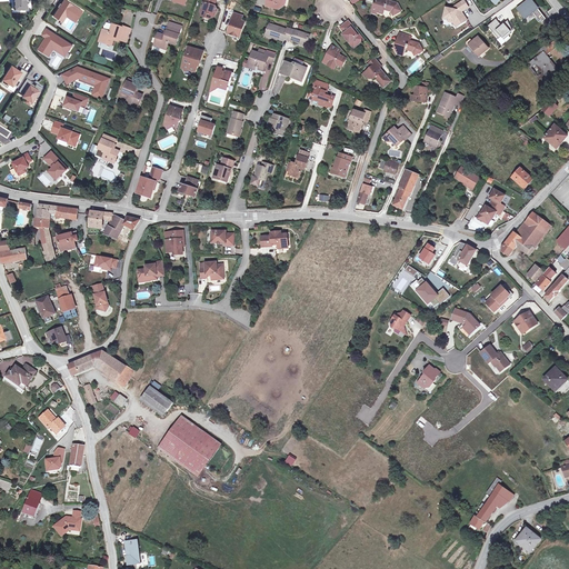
[(28,9),(27,0),(13,0),(15,10),(28,9)]
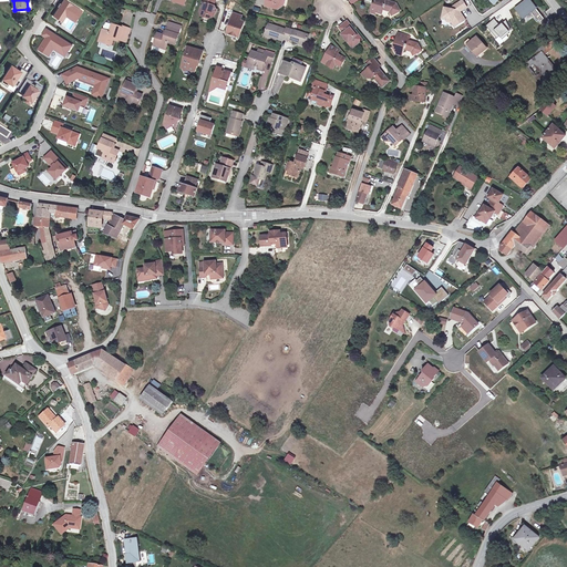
[(75,22),(83,10),(65,0),(63,0),(53,17),(62,22),(66,17),(75,22)]
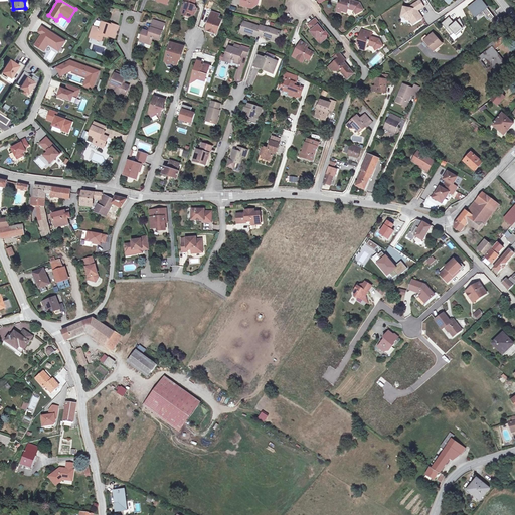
[(194,15),(196,8),(195,6),(194,6),(196,1),(195,1),(191,0),(185,0),(182,11),(184,15),(190,17),(194,15)]
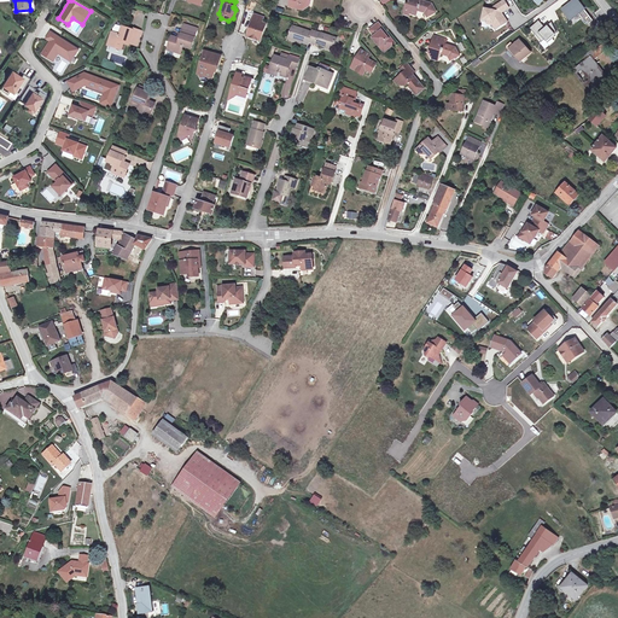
[(310,7),(312,0),(309,0),(291,0),(290,7),(301,10),(302,5),(310,7)]
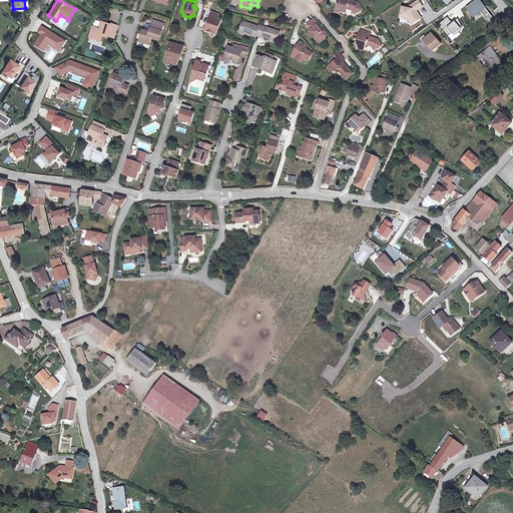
[(363,10),(359,3),(355,2),(354,4),(350,3),(350,0),(340,0),(341,3),(343,3),(342,5),(339,4),(338,4),(337,8),(341,9),(340,11),(346,13),(347,9),(353,11),(355,14),(363,10)]
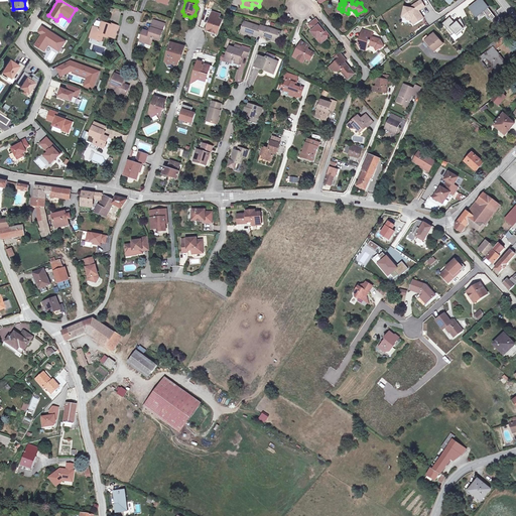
[(495,17),(482,0),(481,0),(471,8),(476,16),(484,11),(491,20),(495,17)]
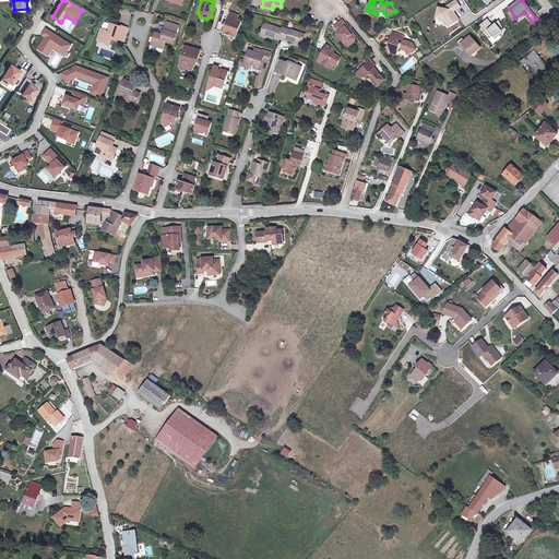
[(453,13),(453,12),(460,8),(455,1),(450,6),(447,8),(445,10),(439,8),(437,19),(441,20),(449,21),(451,25),(459,20),(455,14),(453,13)]
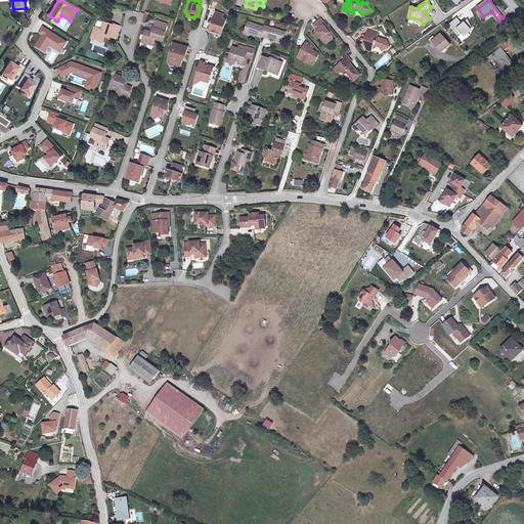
[(221,35),(226,20),(222,19),(224,14),(216,12),(210,32),(221,35)]
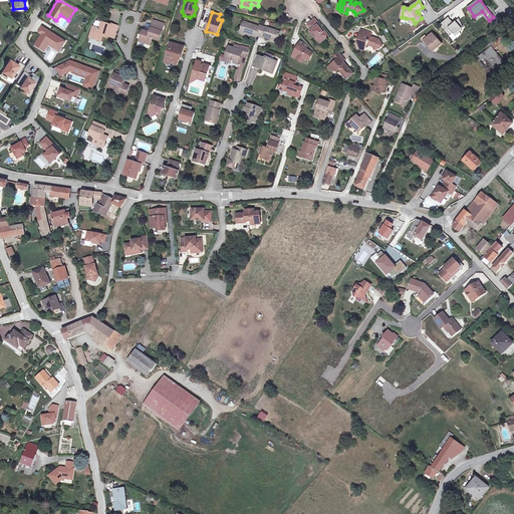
[(448,18),(441,23),(451,34),(453,32),(454,34),(460,28),(463,28),(458,19),(453,23),(448,18)]
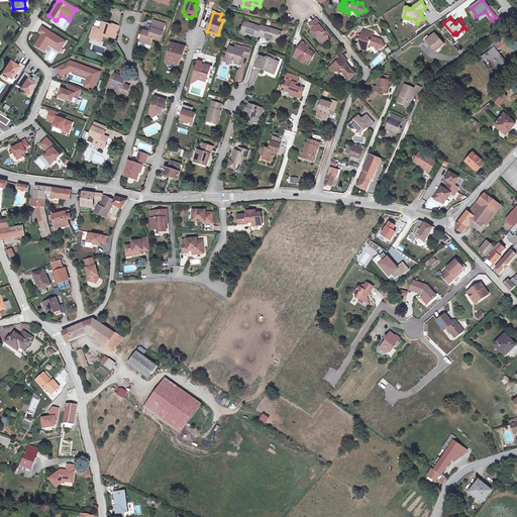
[(330,36),(324,29),(322,28),(320,26),(321,25),(317,19),(310,25),(314,30),(312,32),(318,38),(322,39),(324,41),(330,36)]
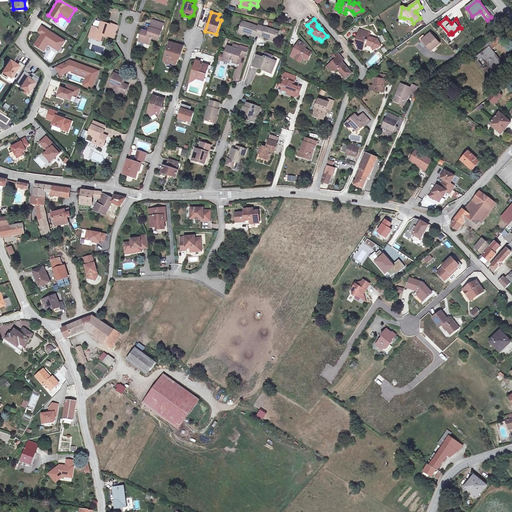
[(158,41),(164,24),(153,21),(151,28),(149,28),(147,32),(143,30),(139,40),(150,44),(152,38),(158,41)]
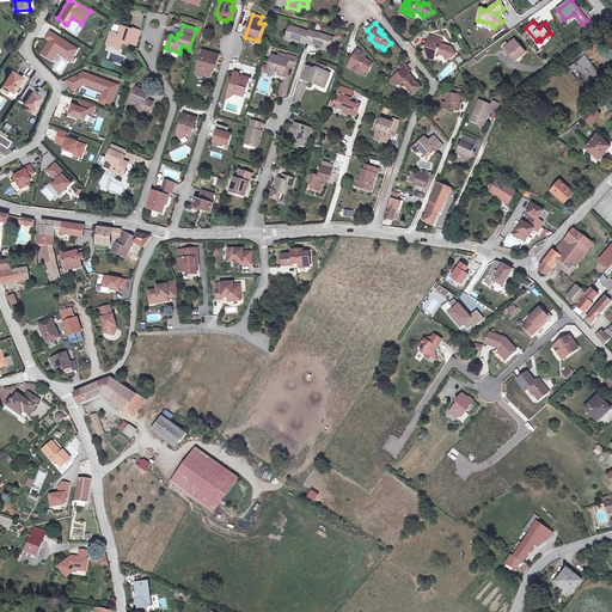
[(138,46),(142,31),(136,30),(136,31),(121,26),(118,35),(112,32),(109,46),(121,49),(122,43),(123,42),(128,43),(138,46)]
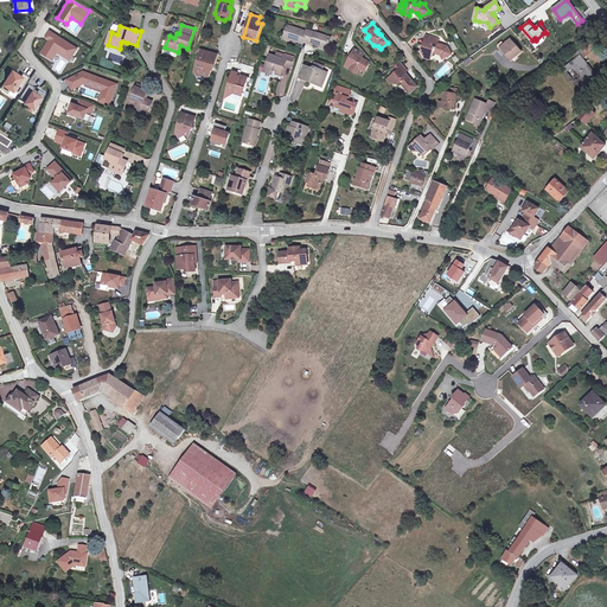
[(312,31),(307,30),(307,32),(288,26),(285,36),(294,39),(293,42),(302,44),(304,42),(308,44),(312,31)]
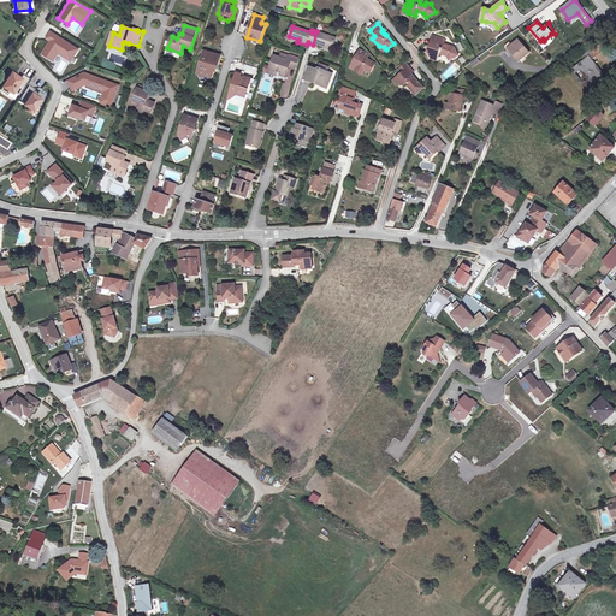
[(317,31),(313,45),(317,46),(318,45),(332,49),(336,39),(317,31)]
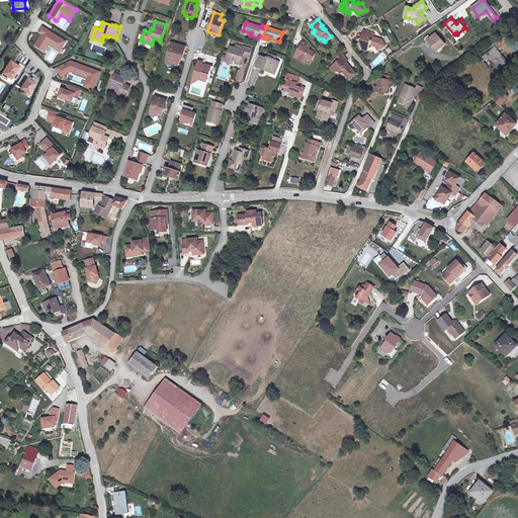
[(47,50),(50,45),(60,52),(66,41),(42,27),(39,32),(44,34),(37,44),(47,50)]
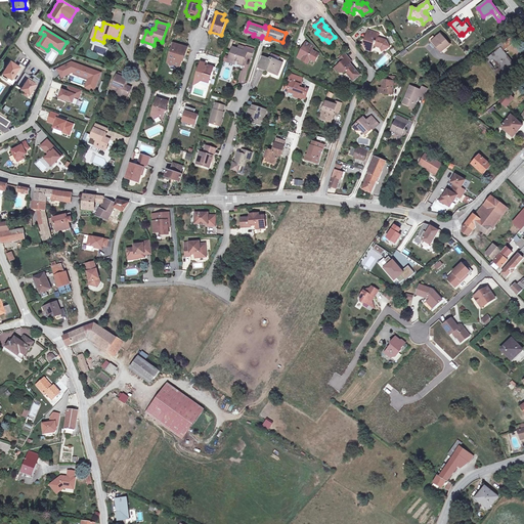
[(390,47),(387,40),(377,38),(379,33),(368,31),(365,39),(366,39),(366,41),(365,41),(363,45),(364,47),(368,48),(368,47),(373,48),(376,46),(381,48),(383,51),(390,47)]
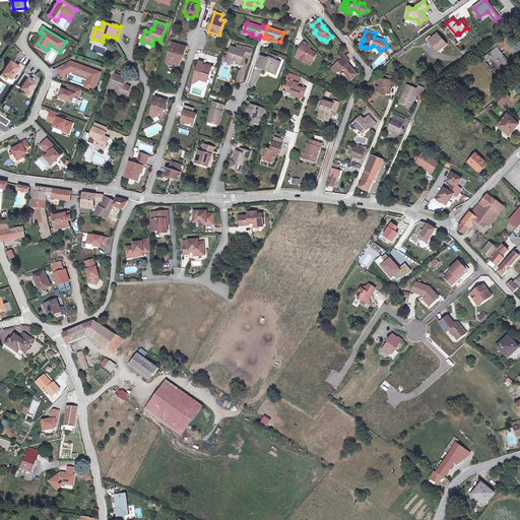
[(446,44),(437,34),(432,39),(429,42),(438,52),(446,44)]
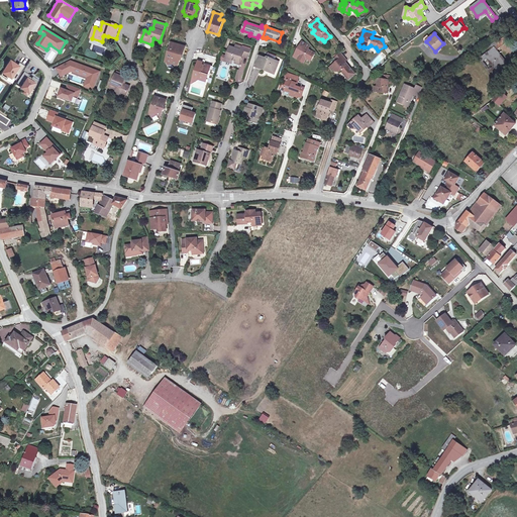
[(510,67),(499,53),(498,54),(496,52),(506,43),(507,45),(511,42),(506,36),(502,38),(501,37),(489,47),(491,50),(483,57),(486,60),(487,59),(494,67),(490,70),(495,77),(499,73),(499,72),(504,68),(506,70),(510,67)]
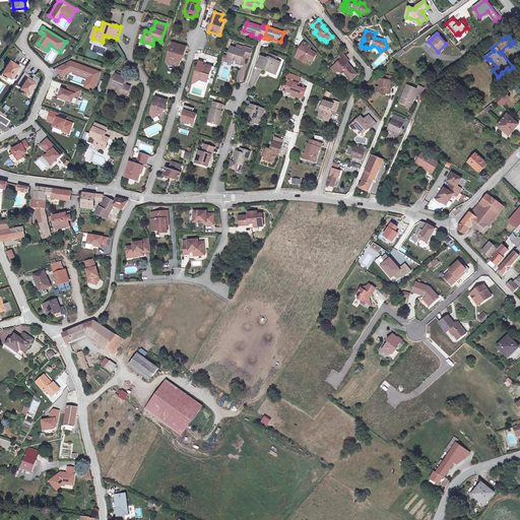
[(313,62),(317,54),(310,50),(312,47),(304,43),(303,46),(304,51),(303,51),(300,50),(298,54),(303,56),(301,60),(307,63),(309,60),(313,62)]
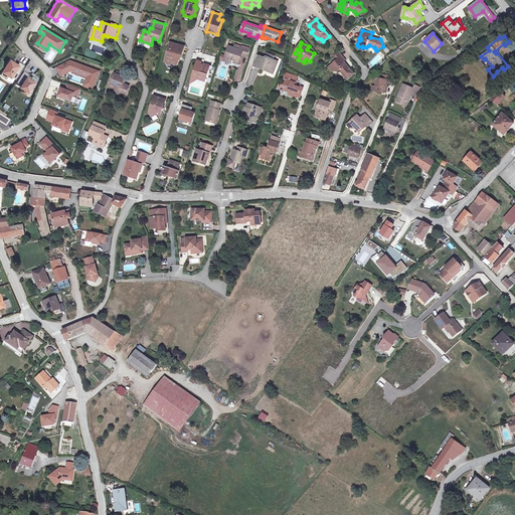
[(177,64),(179,55),(181,56),(184,47),(171,43),(166,61),(168,64),(172,63),(177,64)]
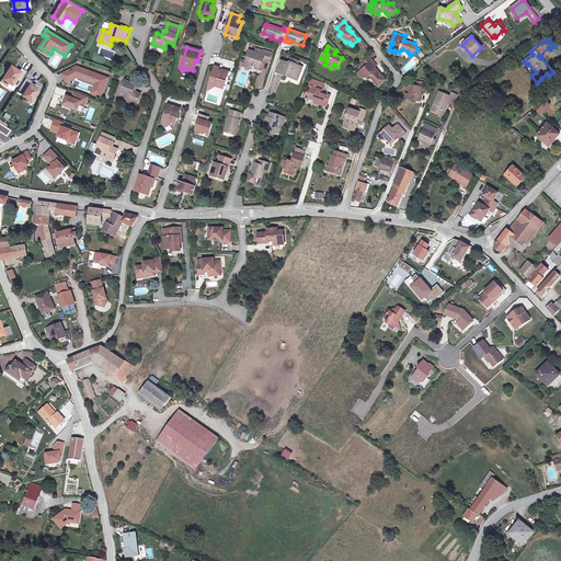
[(270,61),(272,55),(263,52),(256,48),(255,53),(250,52),(247,61),(245,64),(256,67),(255,69),(261,70),(263,64),(261,63),(262,60),(264,60),(270,61)]
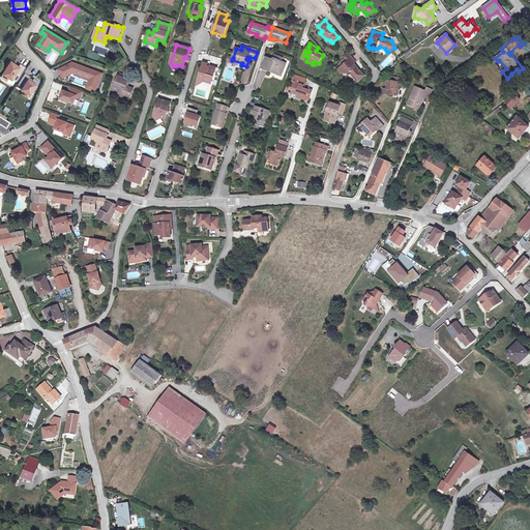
[(391,53),(378,66),(382,71),(396,58),(391,53)]
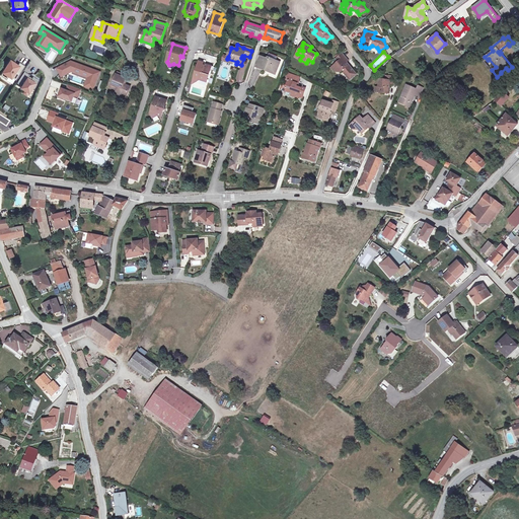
[(357,74),(349,65),(347,66),(345,63),(349,61),(343,54),(337,59),(339,62),(335,65),(338,69),(341,72),(344,72),(350,80),(357,74)]
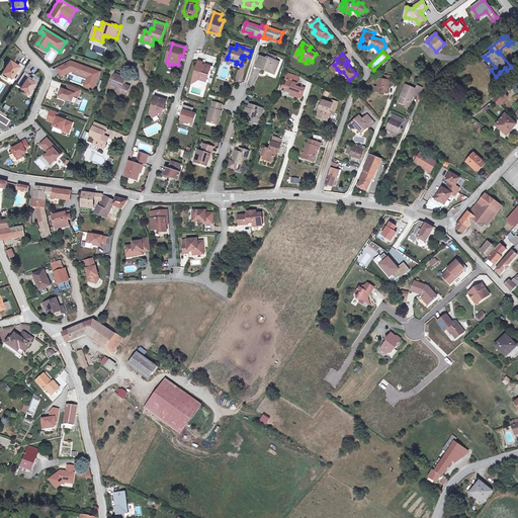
[(275,74),(279,63),(275,61),(276,58),(269,55),(268,60),(261,57),(257,67),(275,74)]
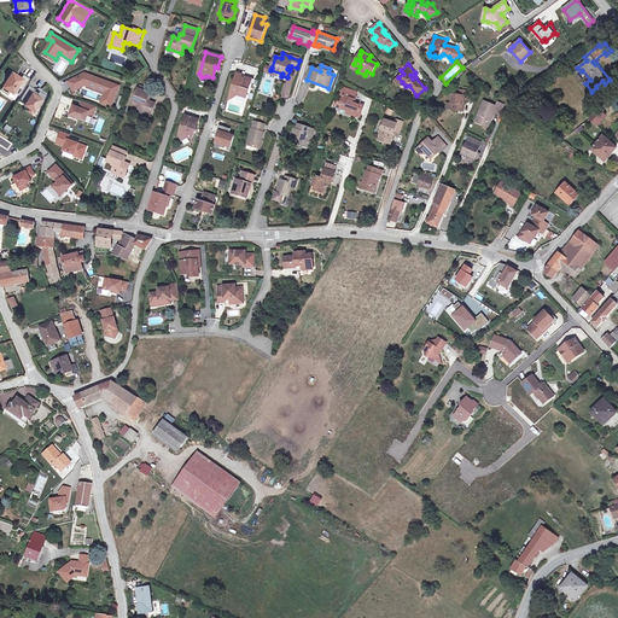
[(590,80),(582,70),(581,71),(577,68),(573,70),(592,94),(605,83),(602,81),(596,86),(596,87),(592,92),(586,83),(590,80)]
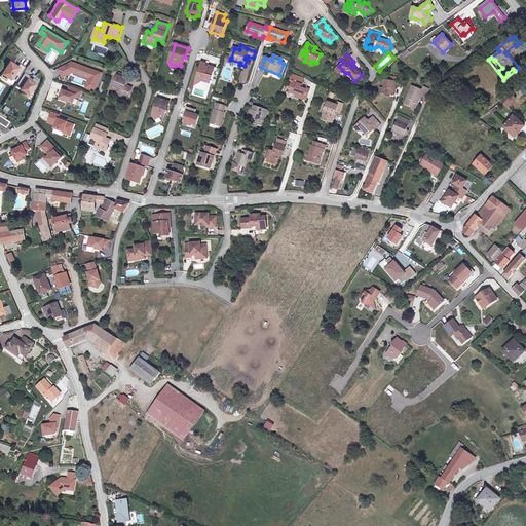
[(11,62),(1,77),(7,80),(9,77),(16,82),(26,68),(20,64),(19,67),(11,62)]
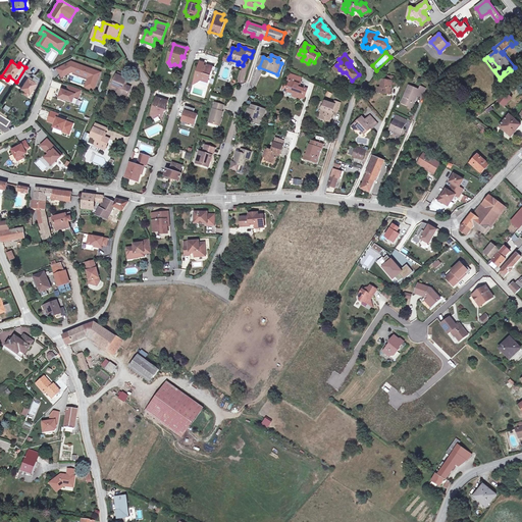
[(73,72),(90,77),(89,81),(87,84),(95,87),(97,81),(100,72),(71,62),(60,68),(64,75),(71,71),(73,72)]
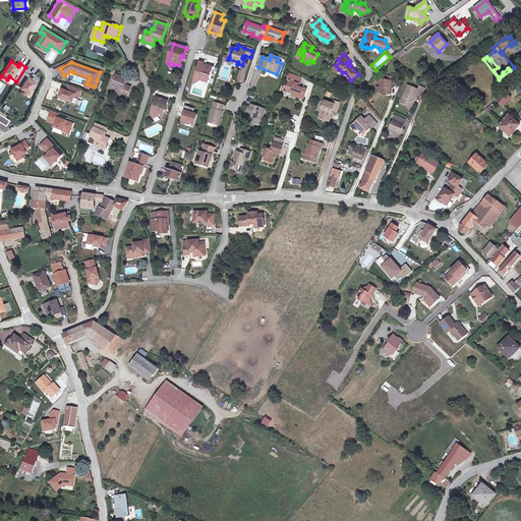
[(208,82),(213,66),(206,64),(205,66),(204,65),(204,63),(200,62),(197,70),(199,71),(199,73),(196,74),(194,79),(199,81),(203,79),(205,79),(205,81),(208,82)]
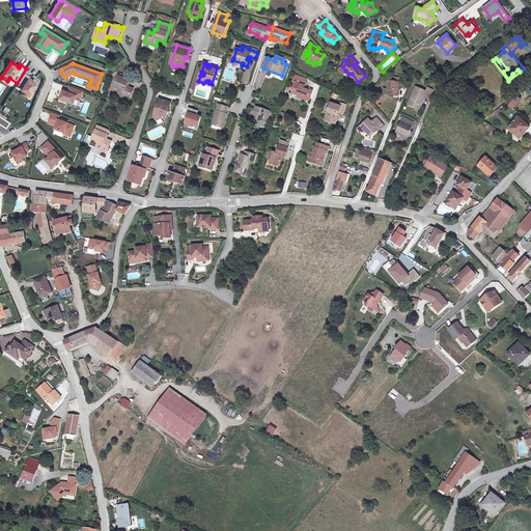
[(34,79),(32,82),(28,79),(30,77),(30,76),(26,73),(20,83),(24,85),(22,87),(21,89),(26,92),(29,94),(30,94),(32,90),(33,91),(39,82),(34,78),(34,79)]
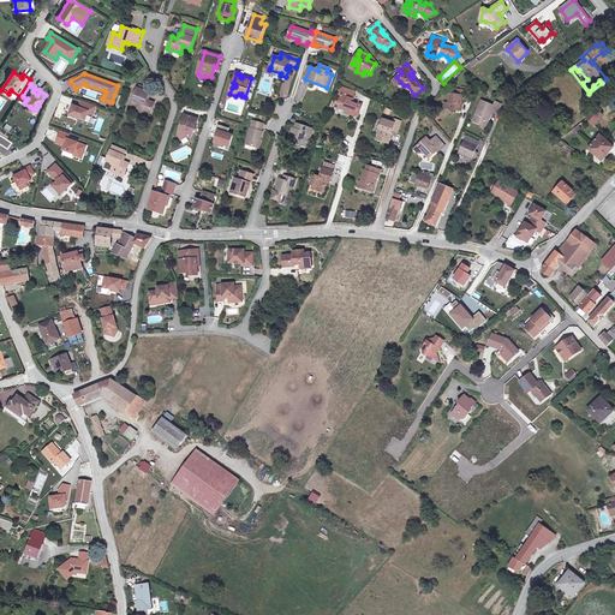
[(106,91),(87,85),(85,88),(105,95),(106,91)]
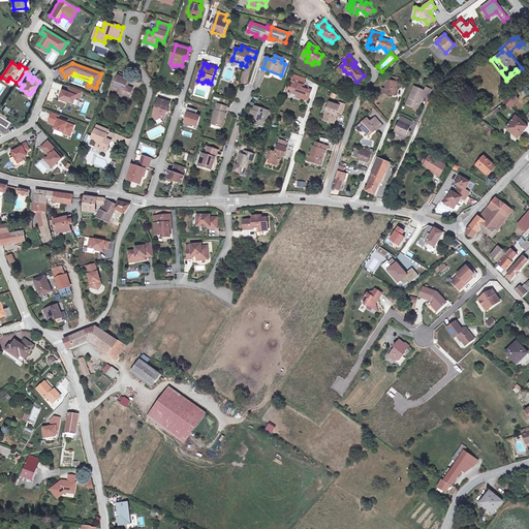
[(128,87),(126,86),(128,82),(122,80),(124,75),(120,73),(118,78),(113,90),(119,93),(119,94),(129,98),(132,89),(128,87)]
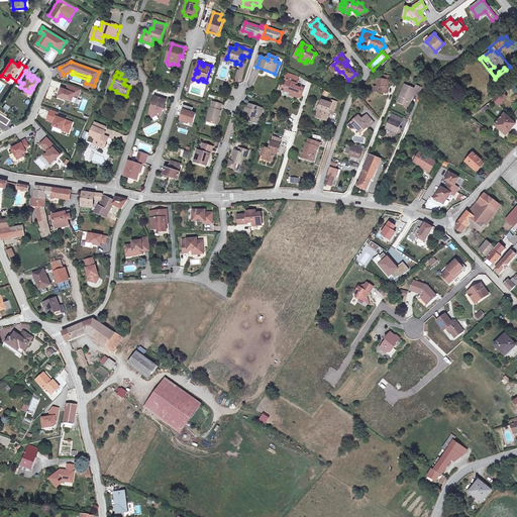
[(388,93),(389,84),(393,84),(394,77),(388,76),(388,80),(384,80),(379,79),(378,87),(377,92),(384,93),(384,92),(388,93)]
